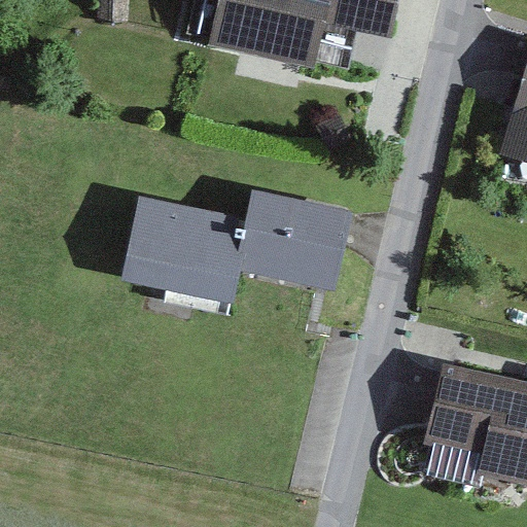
[(130,0),(99,0),(99,21),(130,22),(130,0)]
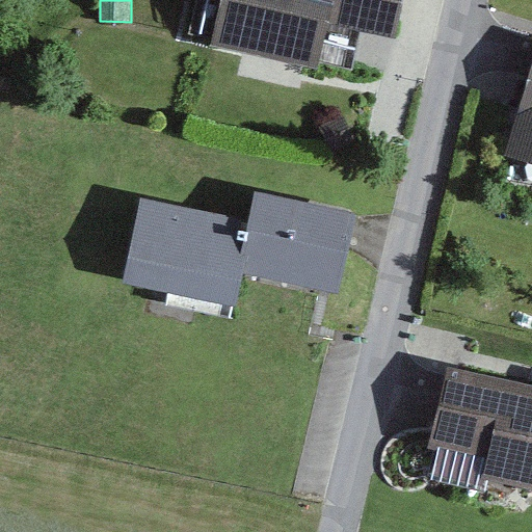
[(207,0),(198,44),(320,68),(329,24),(395,37),(402,0),(207,0)]
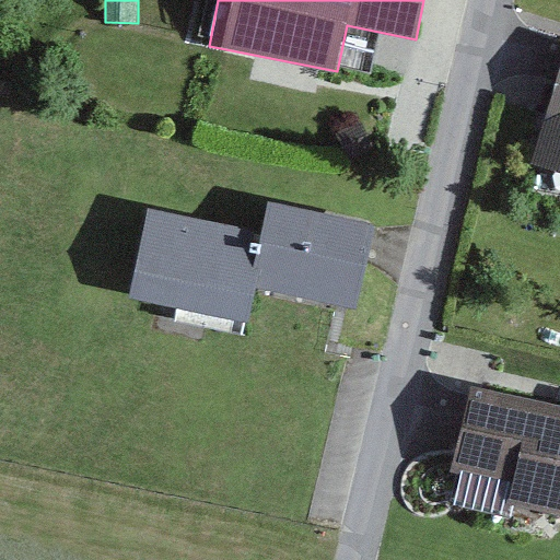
[(559,71),(534,164),(559,171),(559,71)]
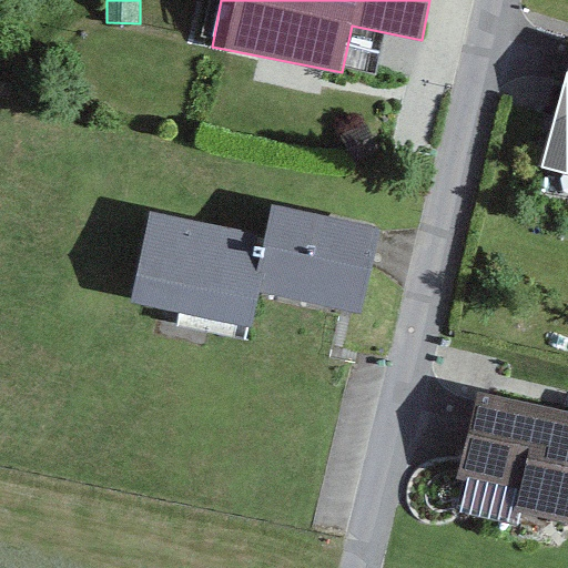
[(269,235),(151,210),(130,303),(251,328),(259,292),(347,311),(362,314),(381,230),(274,206),(269,235)]
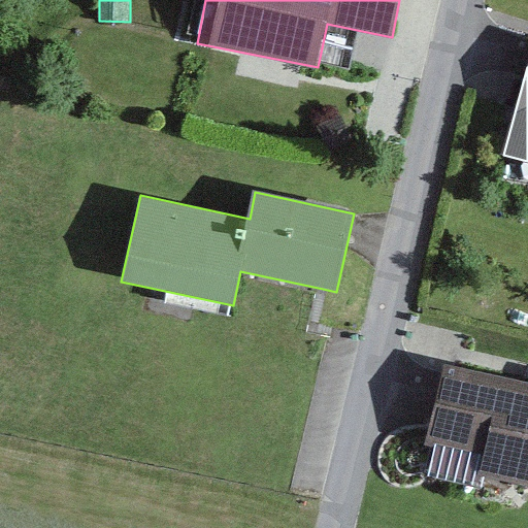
[(527,386),(446,367),(428,444),(482,457),(477,476),(527,487),(527,386)]
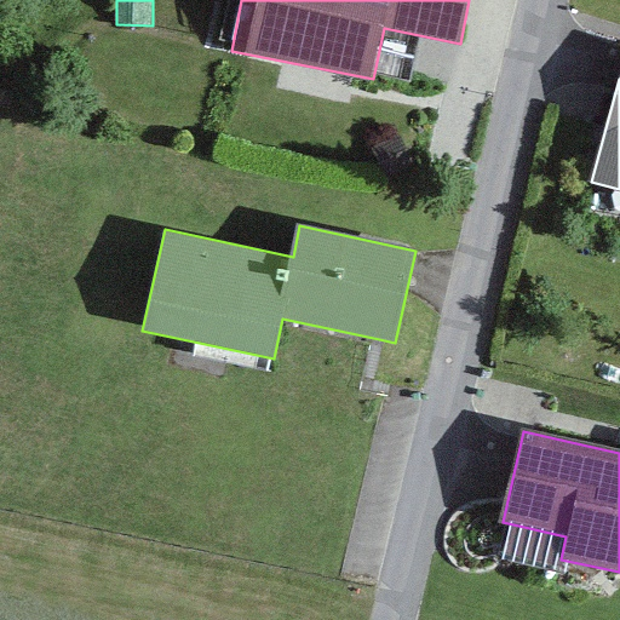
All buildings are outlined.
